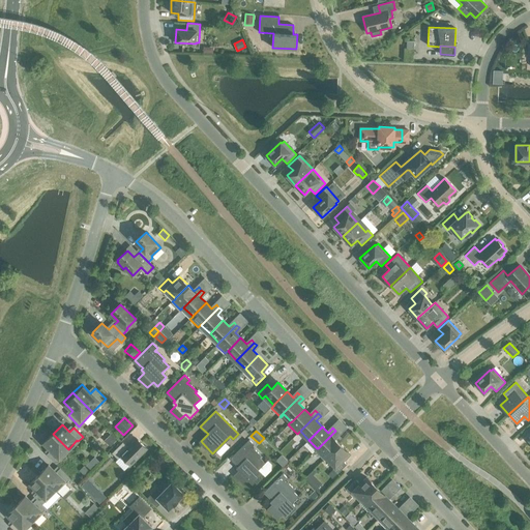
[(324,461),(326,458),(340,444),(333,438),(339,434),(335,431),(318,448),(317,448),(315,450),(324,461)]
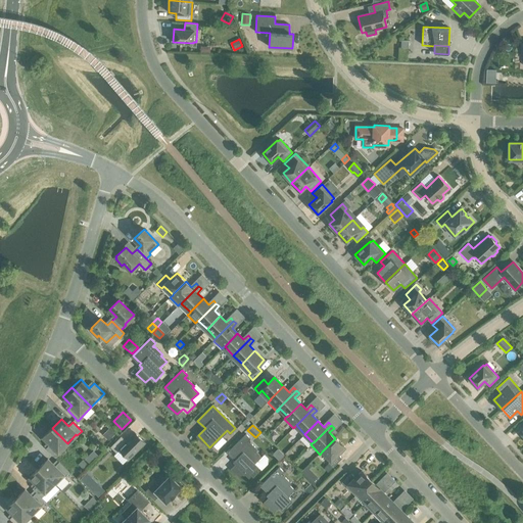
[(67,443),(52,428),(43,437),(50,443),(46,448),(55,458),(59,453),(58,452),(67,443)]
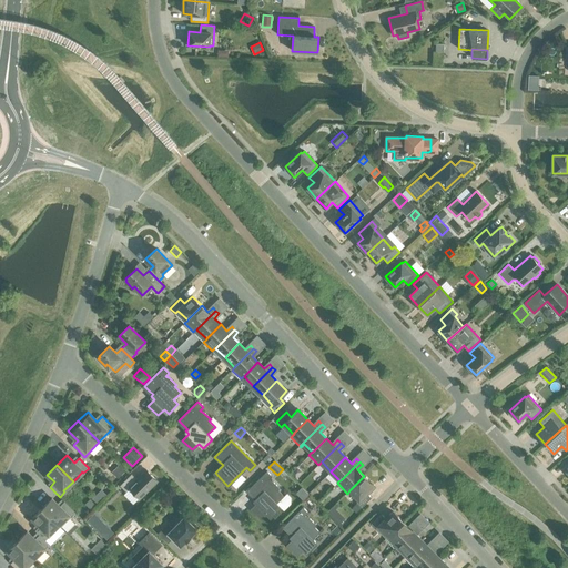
[(118,465),(111,472),(118,478),(124,472),(118,465)]
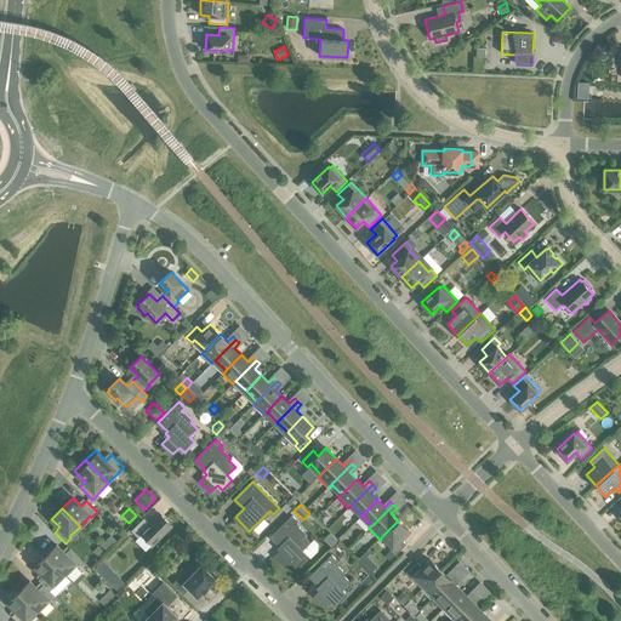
[(172,527),(160,514),(149,524),(143,519),(131,531),(138,537),(142,534),(153,545),(172,527)]
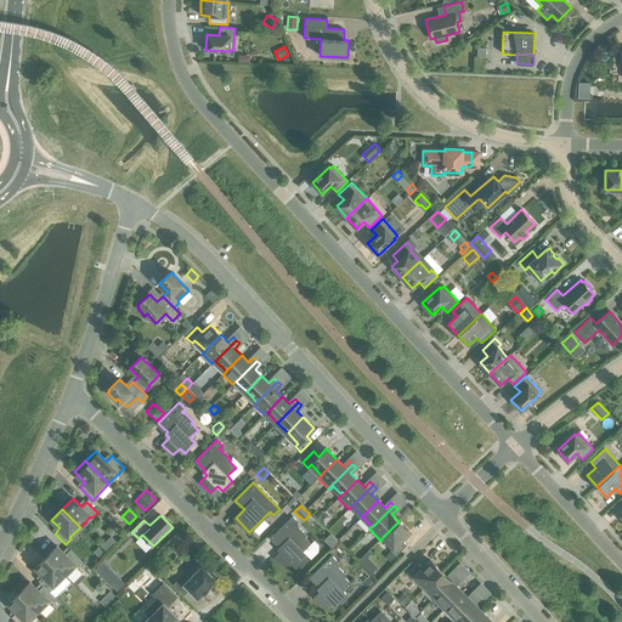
[(292,515),(271,537),(277,543),(278,542),(281,546),(278,548),(282,550),(275,558),(286,569),(293,561),(298,566),(307,557),(303,552),(311,543),(304,537),(306,535),(298,526),(297,526),(295,525),(298,521),(292,515)]
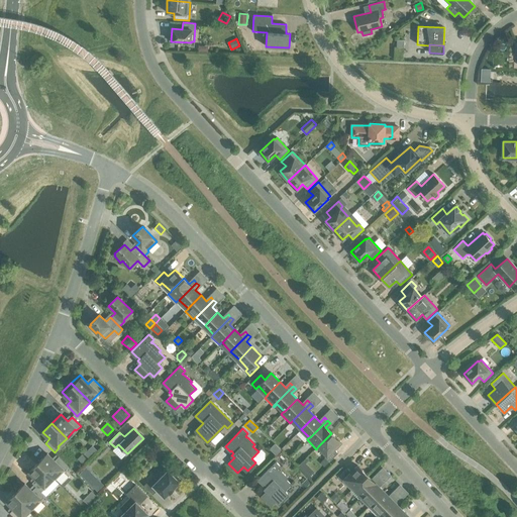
[(318,446),(327,454),(324,457),(325,458),(328,461),(329,461),(338,453),(333,448),(340,442),(331,433),(318,446)]
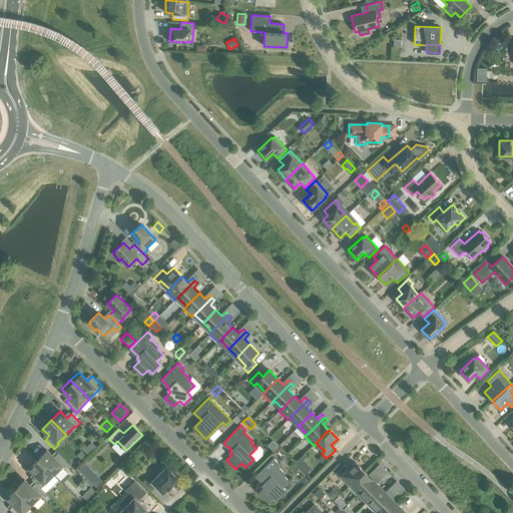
[(87,446),(83,450),(88,455),(92,451),(87,446)]
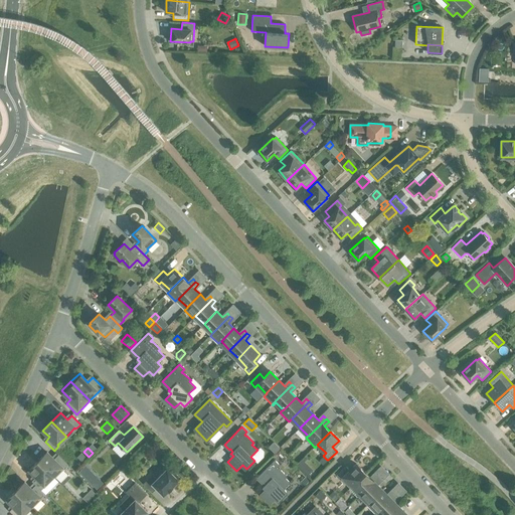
[(47,452),(38,461),(53,476),(52,476),(54,478),(68,465),(58,455),(53,459),(47,452)]
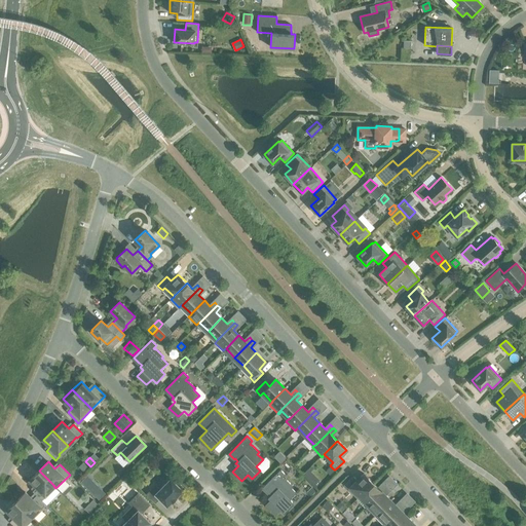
[(83,462),(78,467),(83,473),(88,467),(83,462)]
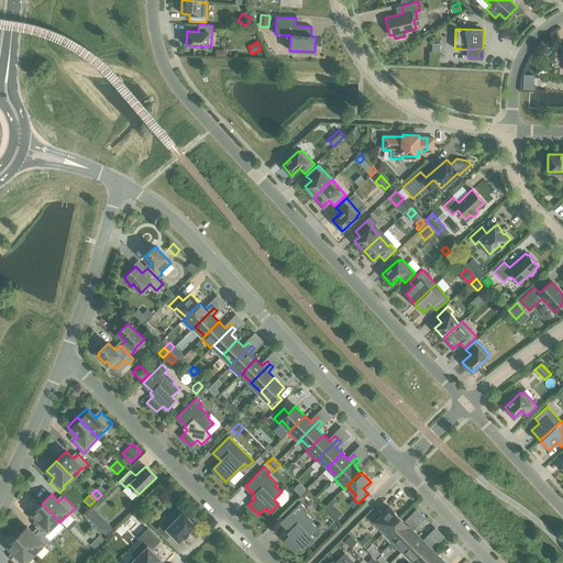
[(354,499),(349,504),(353,508),(357,503),(354,499)]
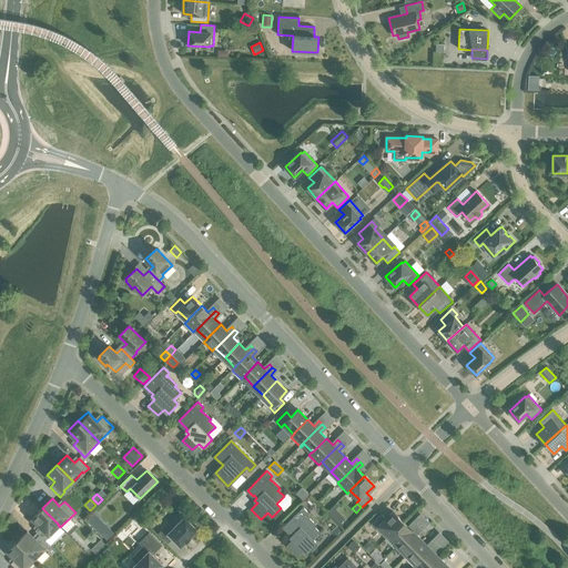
[(303,507),(284,526),(288,531),(290,531),(293,534),(291,536),(294,539),(287,546),(296,555),(303,549),(307,554),(317,544),(313,539),(320,533),(314,526),(315,525),(307,517),(305,516),(308,513),(303,507)]
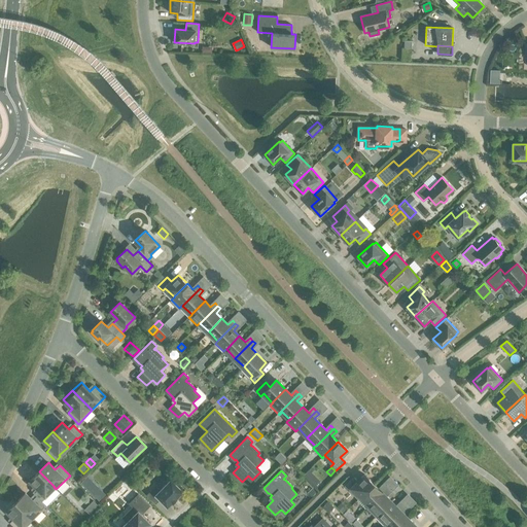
[(309,470),(305,475),(315,486),(320,481),(309,470)]
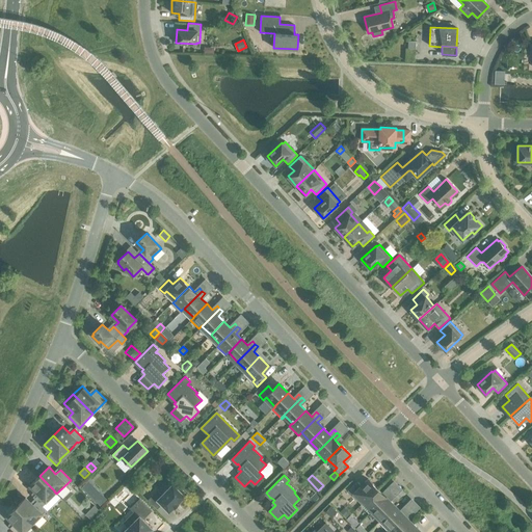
[(33,497),(36,501),(43,506),(47,502),(46,501),(54,491),(55,491),(40,476),(30,485),(37,493),(33,497)]
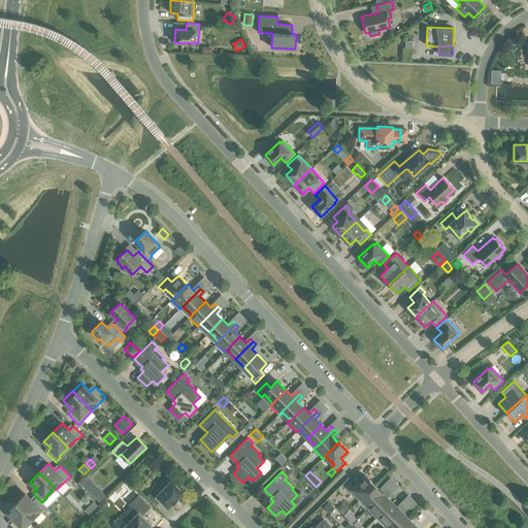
[(358,500),(361,498),(374,485),(365,475),(359,482),(354,477),(344,487),(358,500)]
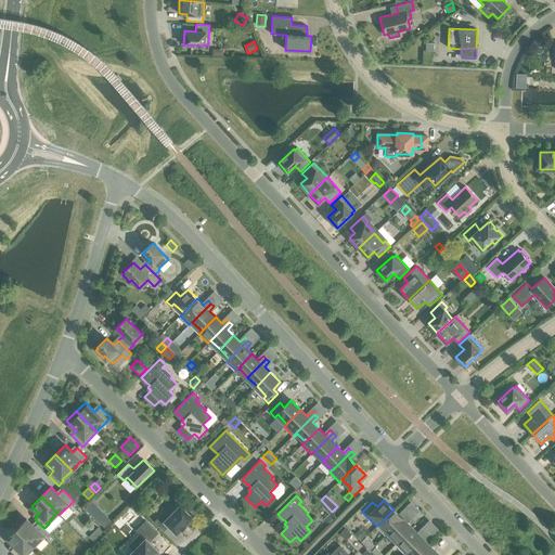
[(92,502),(86,508),(90,513),(97,506),(92,502)]
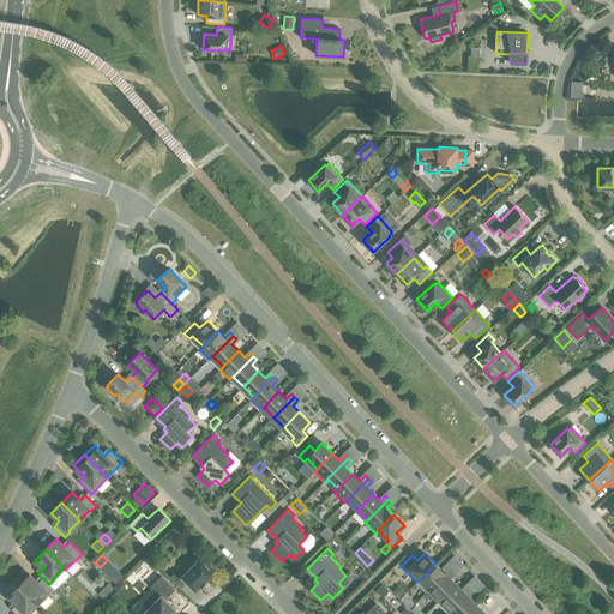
[(199,559),(186,572),(181,566),(172,577),(181,587),(186,582),(194,590),(200,585),(205,581),(215,570),(208,563),(205,565),(199,559)]
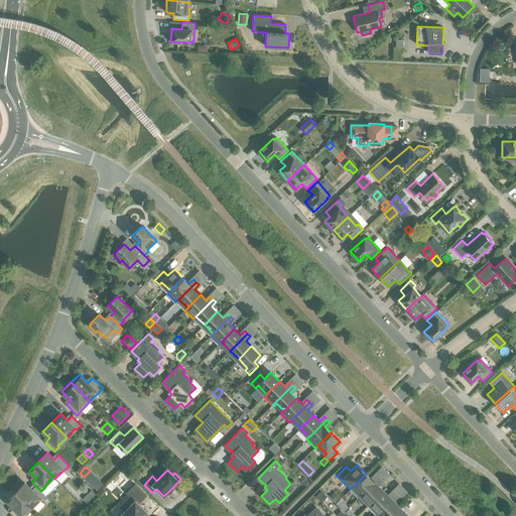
[(353,487),(361,495),(379,478),(376,475),(372,480),(366,474),(353,487)]
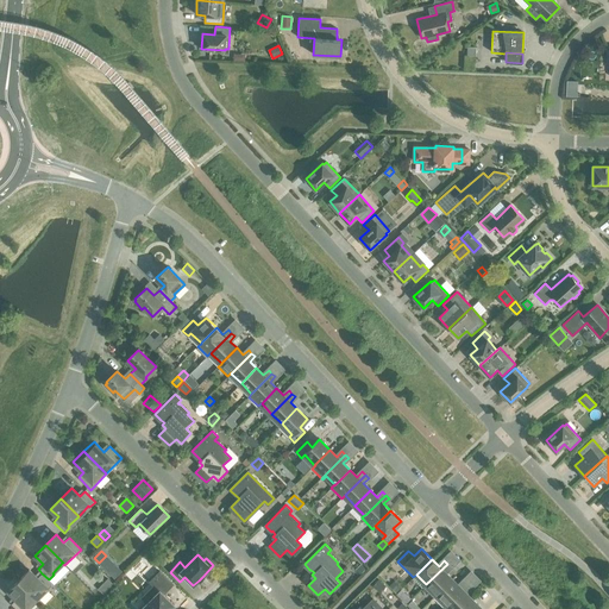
[(363,563),(356,570),(360,575),(366,567),(363,563)]
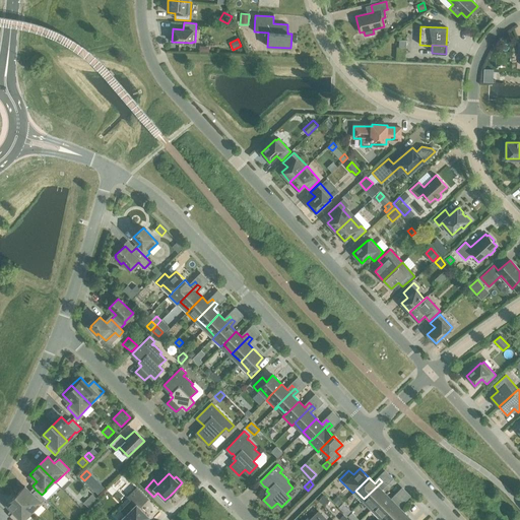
[(99,481),(91,489),(98,494),(104,488),(99,481)]
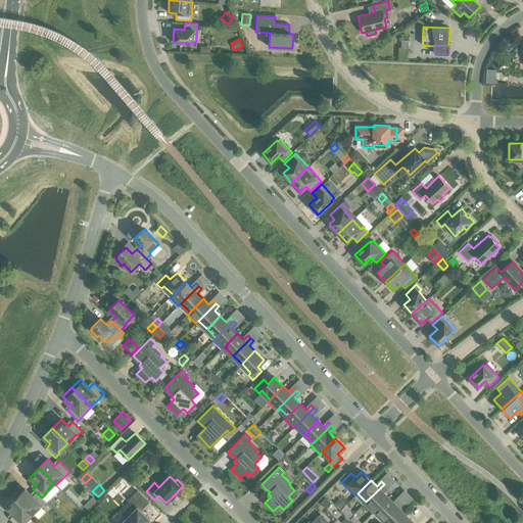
[(364,505),(372,513),(388,497),(382,491),(386,487),(384,484),(366,502),(364,505)]
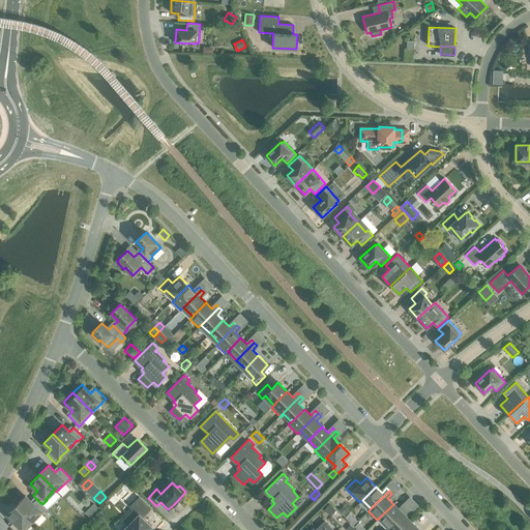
[(25,496),(17,505),(31,521),(33,523),(42,513),(41,512),(46,508),(42,504),(36,499),(32,503),(25,496)]
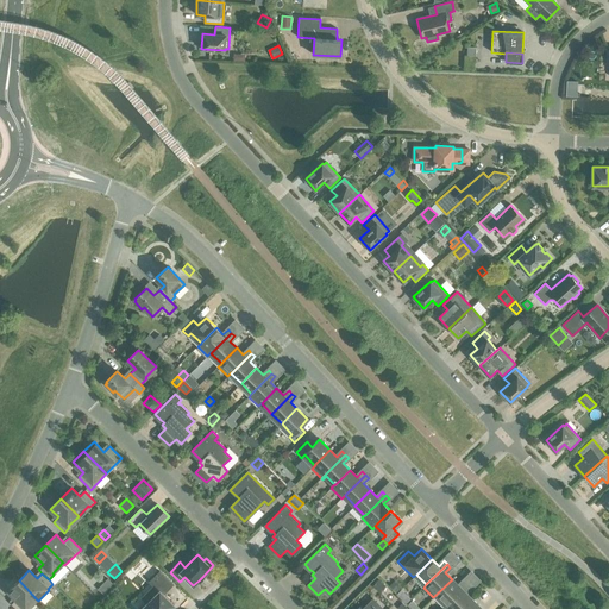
[(163,594),(173,584),(159,572),(150,582),(159,591),(140,608),(169,608),(174,604),(163,594)]
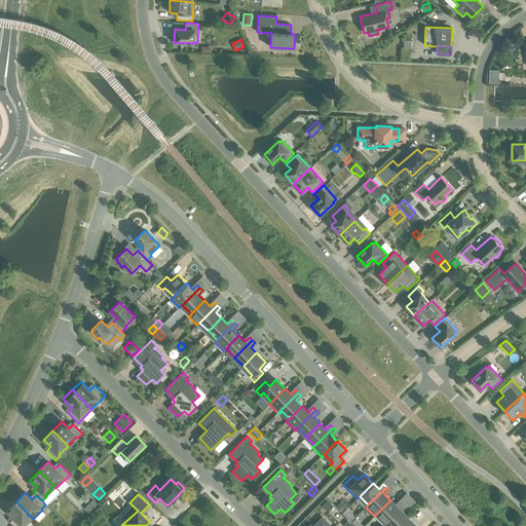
[(383,525),(385,522),(404,504),(401,501),(397,506),(390,500),(374,516),(383,525)]
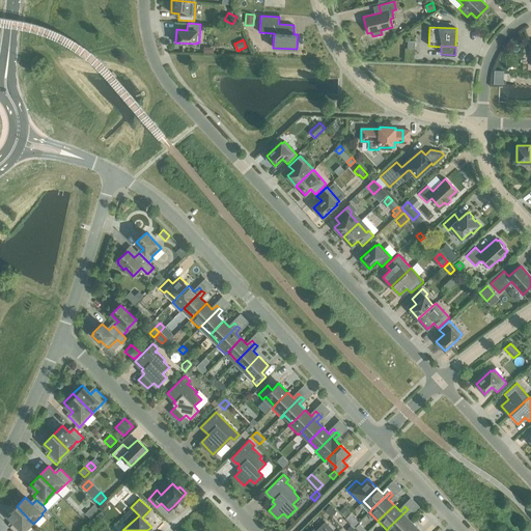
[(31,522),(17,506),(7,515),(14,522),(9,527),(14,530),(23,530),(31,522)]
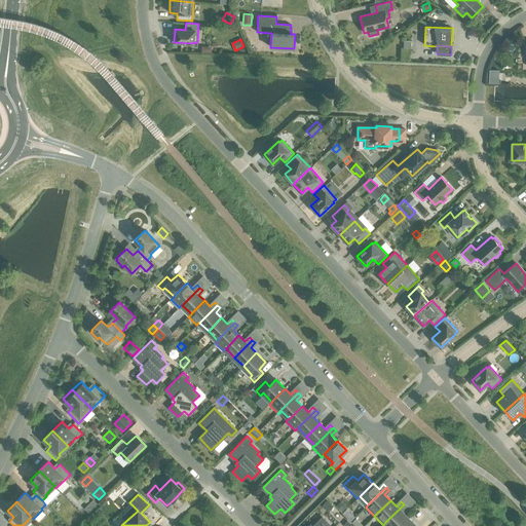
[(340,501),(336,505),(342,512),(346,508),(340,501)]
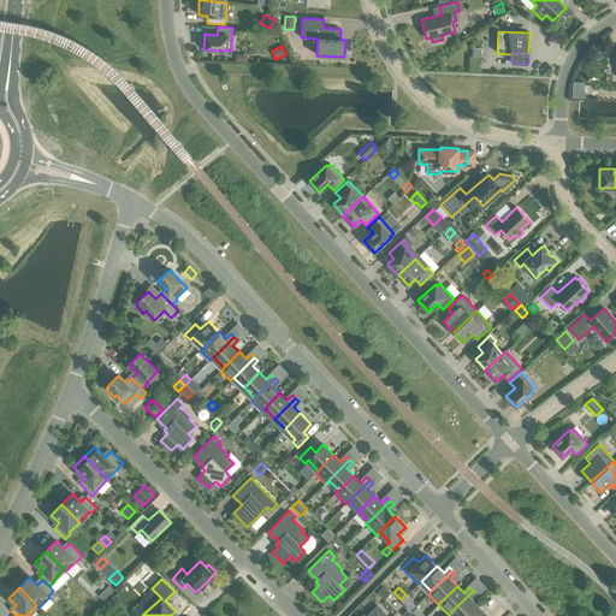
[(451,611),(456,615),(467,615),(478,606),(471,599),(475,594),(473,591),(451,611)]
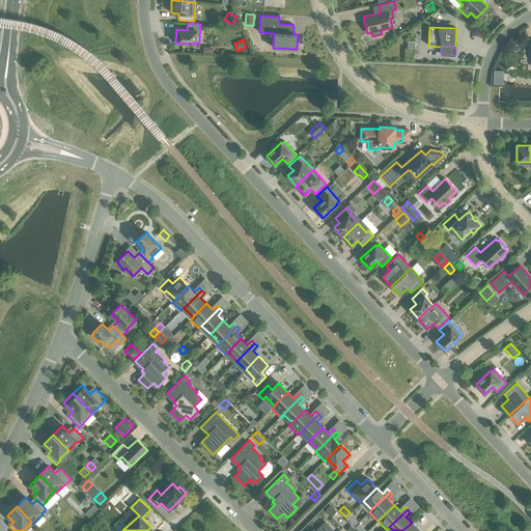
[(353,515),(348,520),(355,526),(359,522),(353,515)]
